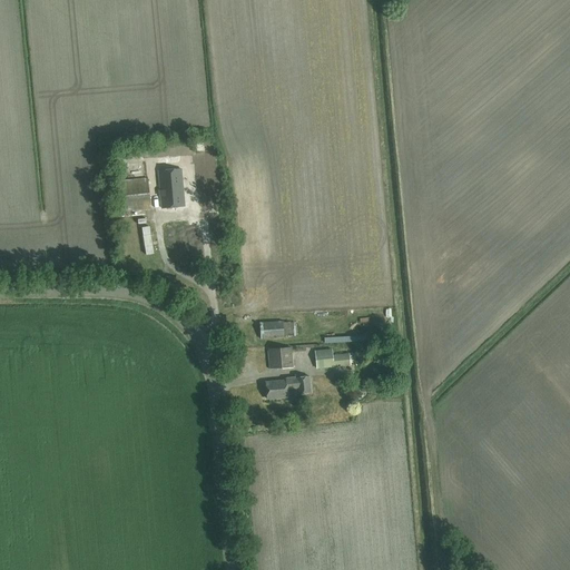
[(176,164),(175,155),(164,156),(165,164),(176,164)]
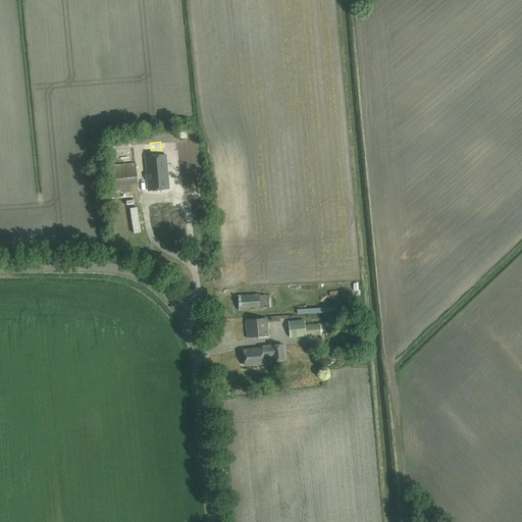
[(148,191),(168,189),(165,156),(145,158),(148,191)]
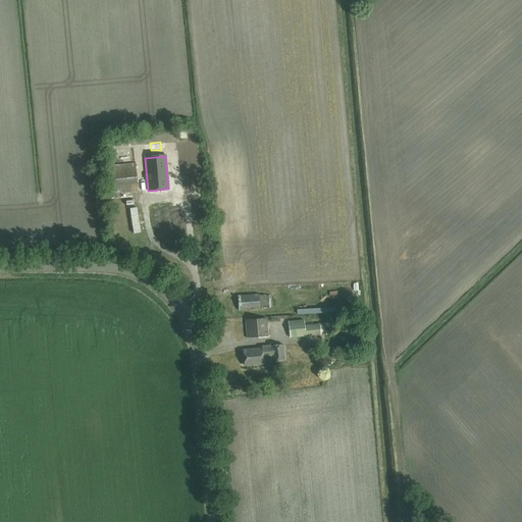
[(107,205),(139,203),(139,197),(132,197),(132,199),(121,199),(120,194),(138,193),(136,164),(107,166),(109,194),(106,194),(107,205)]
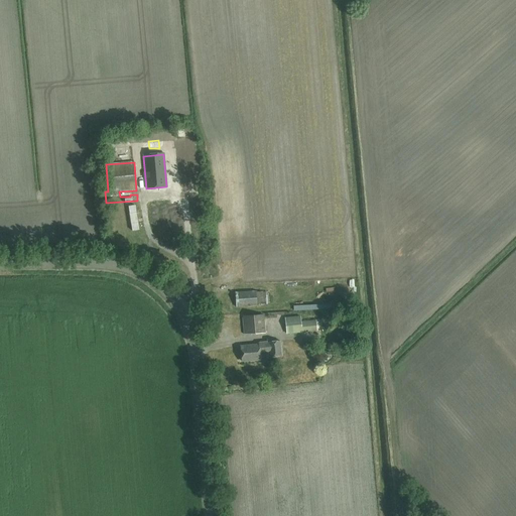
[(126,202),(126,210),(136,210),(135,202),(126,202)]
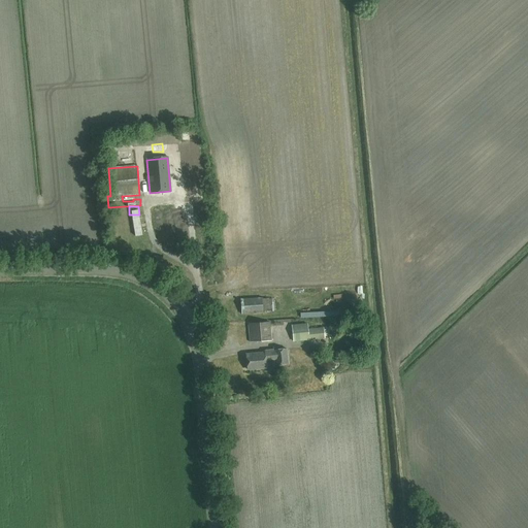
[(263,311),(274,311),(273,298),(262,299),(262,298),(241,299),(242,315),(263,314),(263,311)]
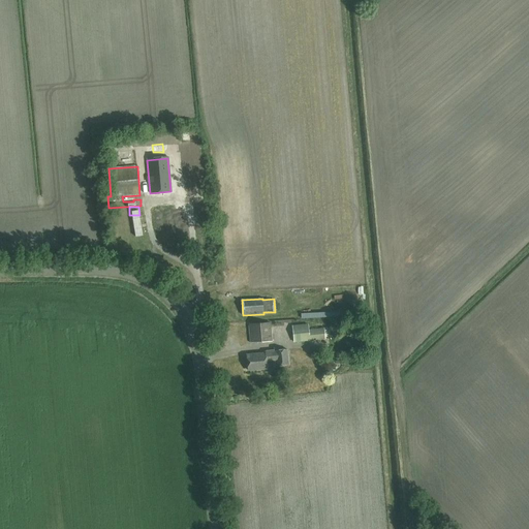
[(250,343),(272,341),(270,322),(248,324),(250,343)]
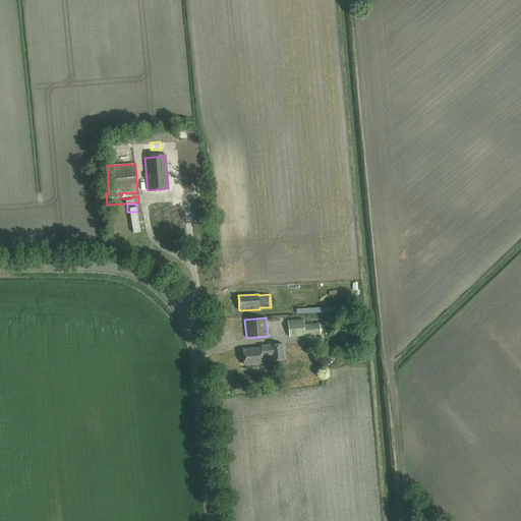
[(304,320),(287,321),(289,337),(321,334),(320,324),(304,325),(304,320)]
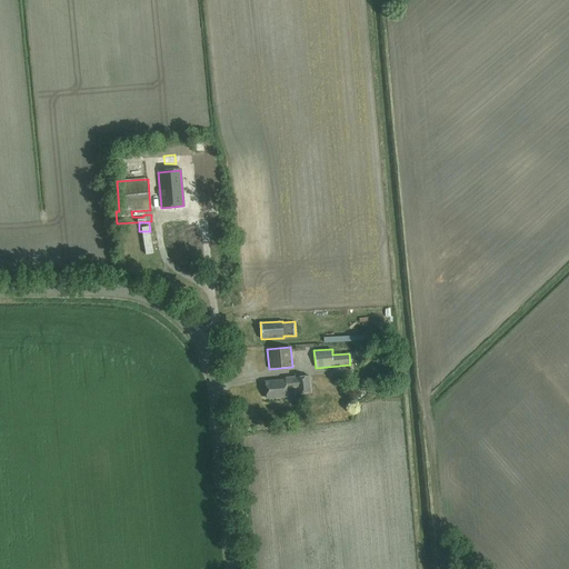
[(292,375),(293,378),(285,378),(285,380),(266,382),(267,399),(288,397),(287,388),(295,387),(296,393),(309,391),(308,377),(300,377),(300,373),(292,375)]
